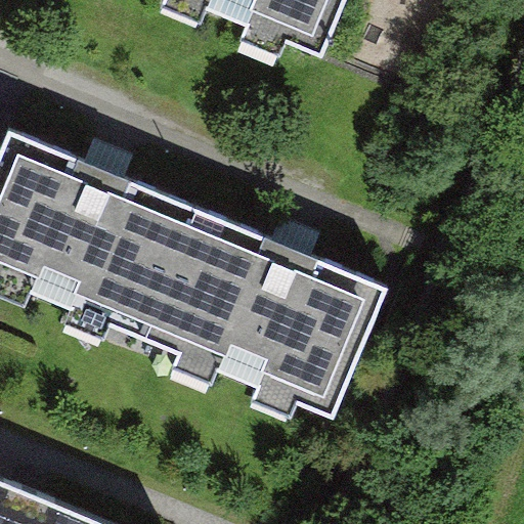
[(288,38),(324,53),(346,0),(162,0),(161,4),(201,20),(208,5),(248,22),(241,37),(281,53),(288,38)]
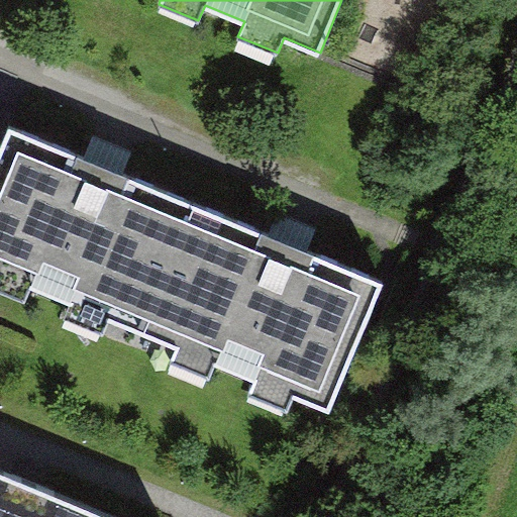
[(107,316),(143,331),(196,204),(120,173),(101,165),(81,157),(9,126),(0,146),(0,290),(21,299),(28,284),(68,300),(61,315),(100,332),(107,316)]
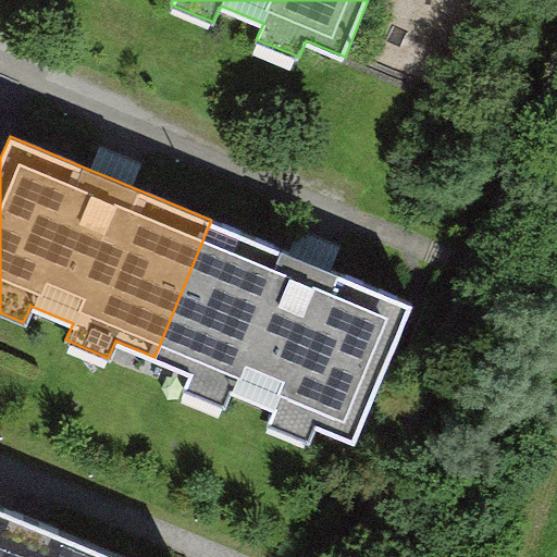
[(98,144),(87,169),(109,177),(130,186),(140,161),(119,152),(98,144)]
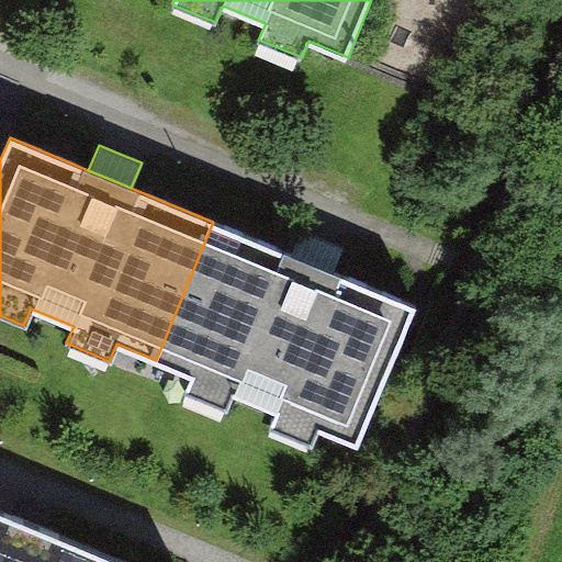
[(319,428),(359,445),(398,349),(417,305),(335,272),(313,262),(292,254),(213,222),(156,360),(191,375),(184,392),(227,409),(234,393),(277,411),(270,427),(313,445),(319,428)]
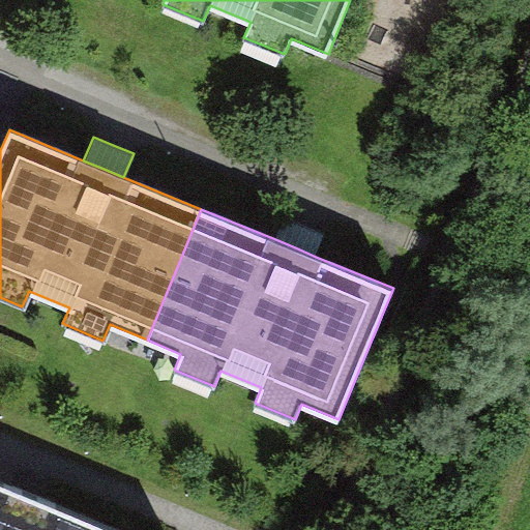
[(285,215),(275,239),(295,247),(316,257),(325,232),(305,224),(285,215)]
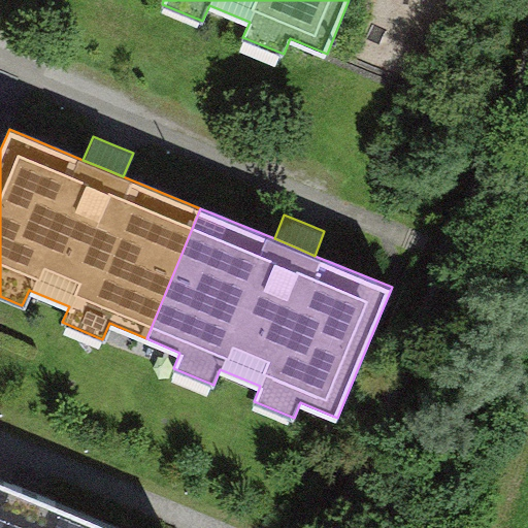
[(125,527),(0,475),(0,527),(125,527)]
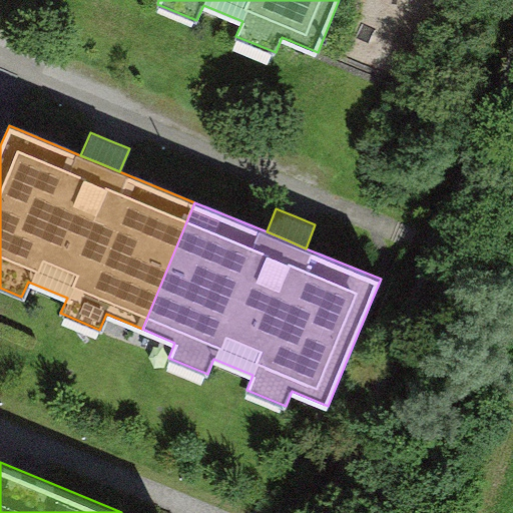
All buildings are outlined.
